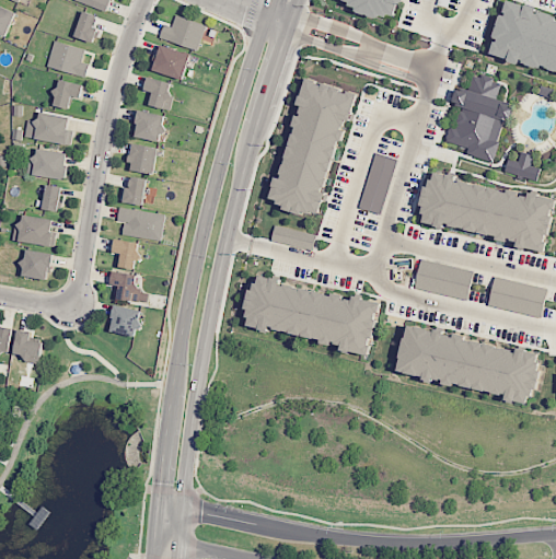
[(106,0),(102,10),(74,0),(106,0)]
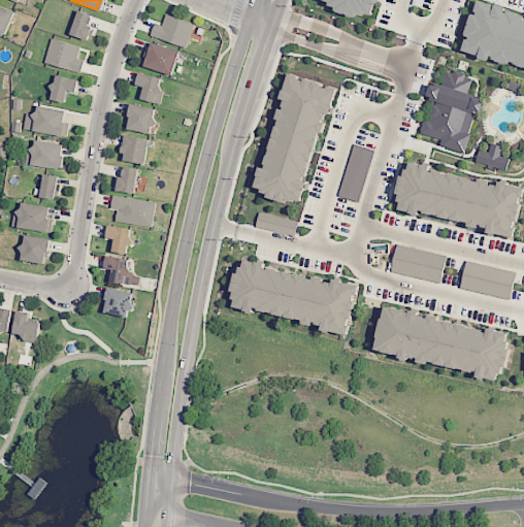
[(319,0),(319,1),(332,4),(331,10),(353,17),(354,12),(369,15),(372,0),(319,0)]
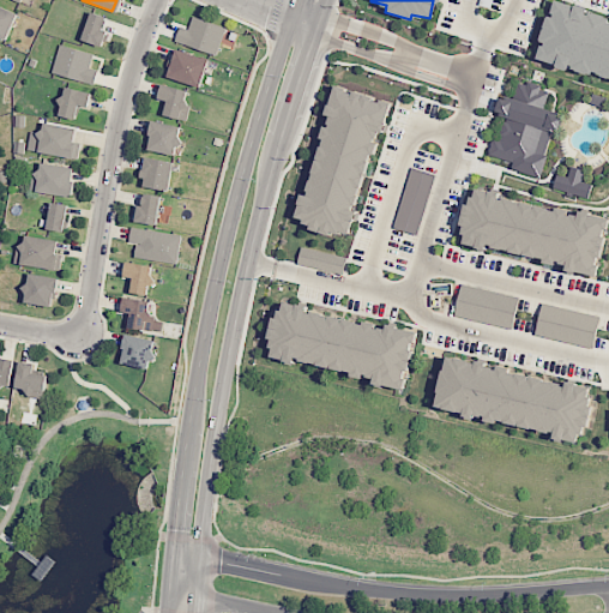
[(532,59),(608,78),(608,20),(582,14),(583,7),(556,0),(550,0),(547,16),(542,16),(536,40),(537,40),(532,59)]
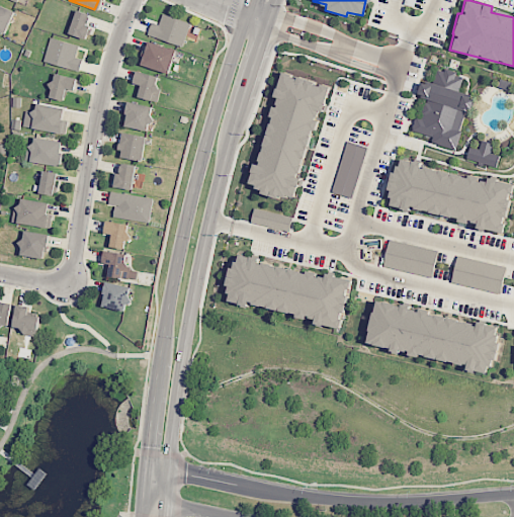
[(0,31),(5,33),(14,12),(0,6),(0,31)]
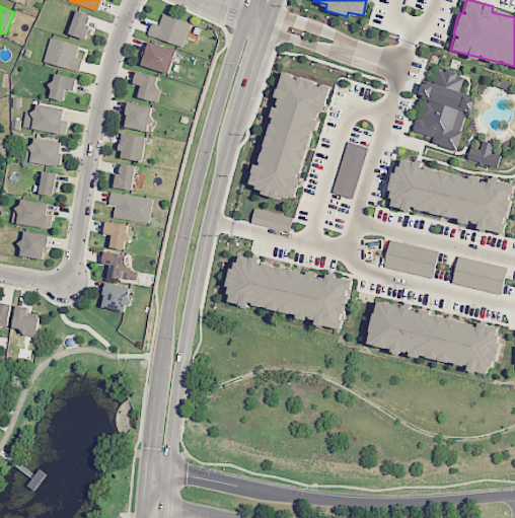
[(75,11),(89,16),(86,26),(89,27),(86,38),(67,31),(75,11)]
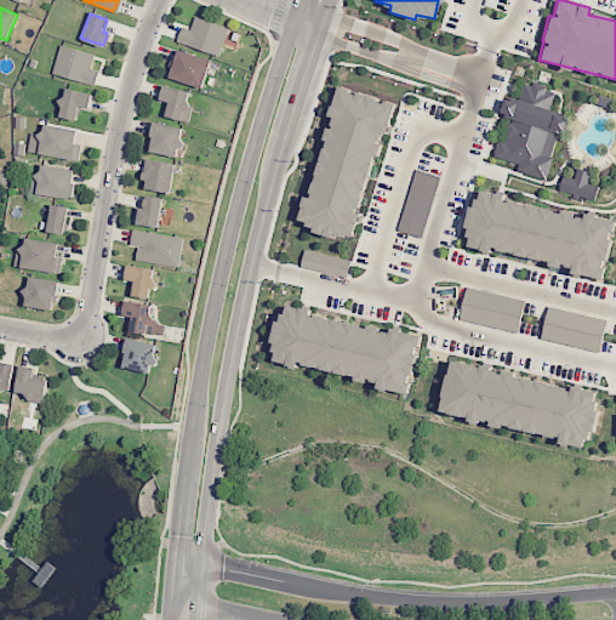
[(178,27),(188,30),(194,16),(226,27),(216,56),(174,41),(178,27)]
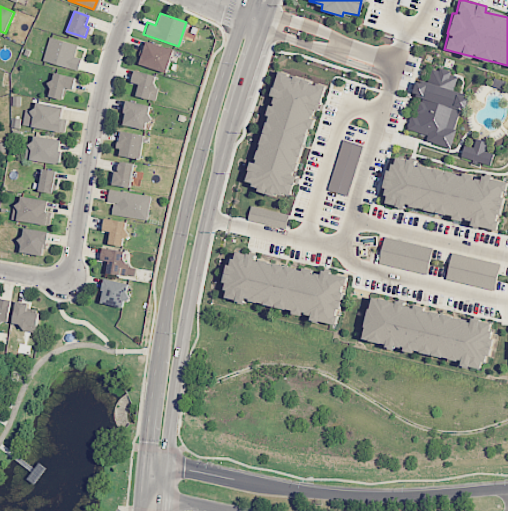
[(48,37),(76,45),(72,57),(80,59),(77,69),(42,59),(48,37)]
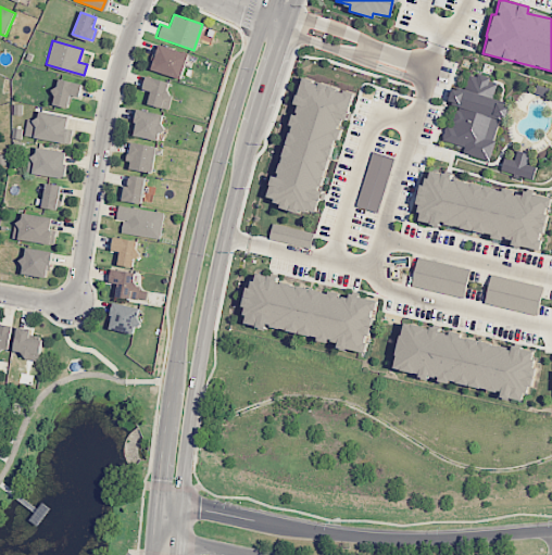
[(160,43),(188,53),(180,78),(151,68),(160,43)]
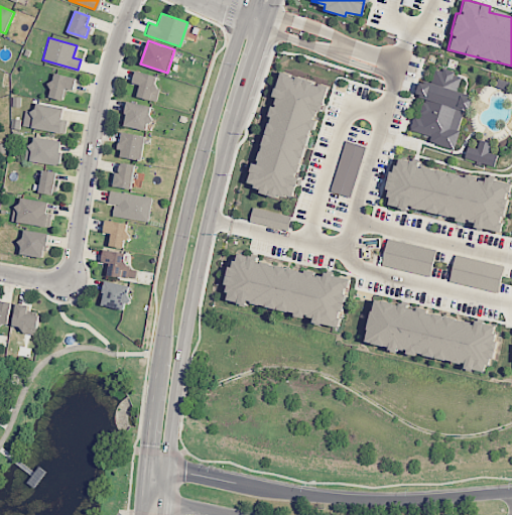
[(427,135),(407,128),(411,115),(416,117),(421,98),(417,96),(422,80),(427,82),(432,68),(439,71),(440,68),(452,71),(451,74),(458,76),(454,90),(466,94),(455,129),(457,129),(451,148),(426,140),(427,135)]
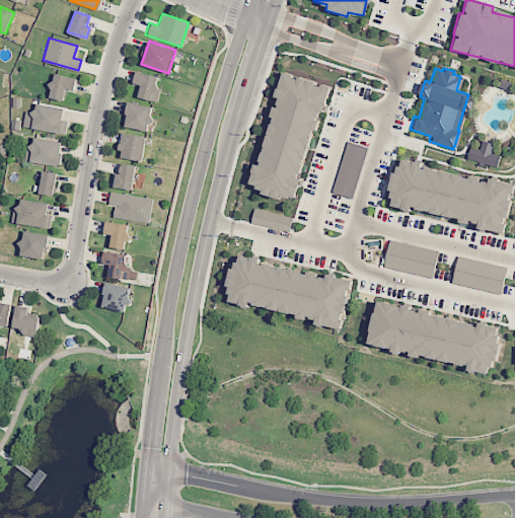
[(135,70),(157,76),(154,86),(158,87),(154,100),(138,96),(141,84),(132,81),(135,70)]
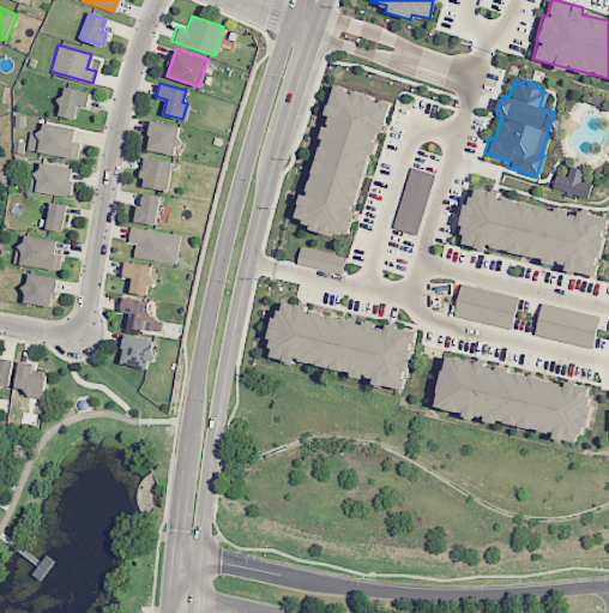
[(289,222),(333,84),(389,102),(344,240),(289,222)]
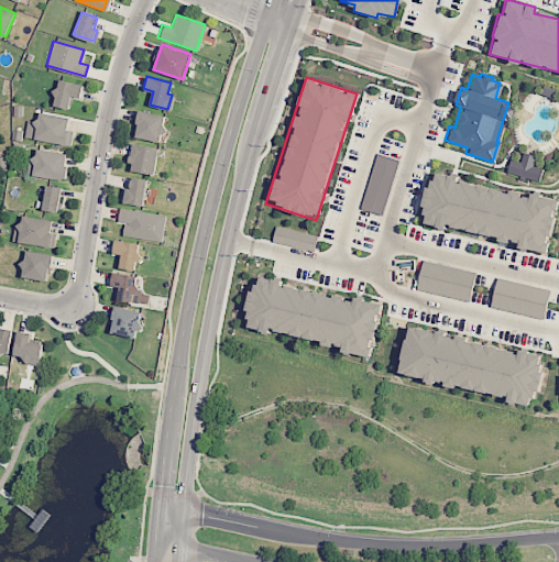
[(58,80),(83,86),(80,98),(72,97),(69,109),(54,106),(56,96),(52,90),(56,88),(58,80)]
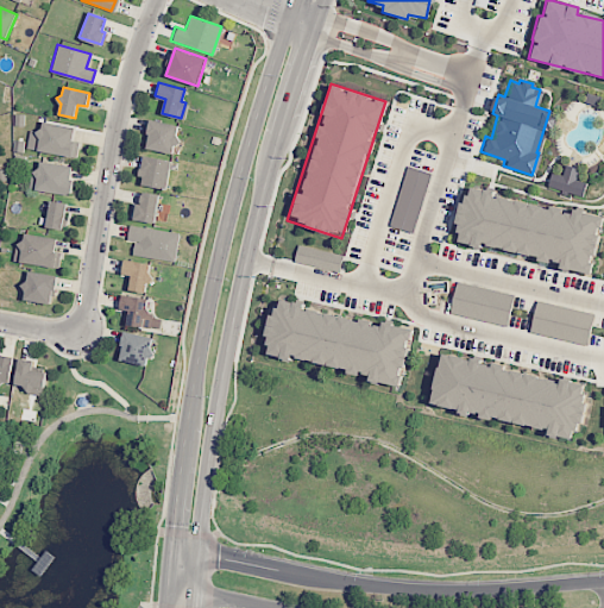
[(150,118),(180,125),(174,154),(144,146),(150,118)]
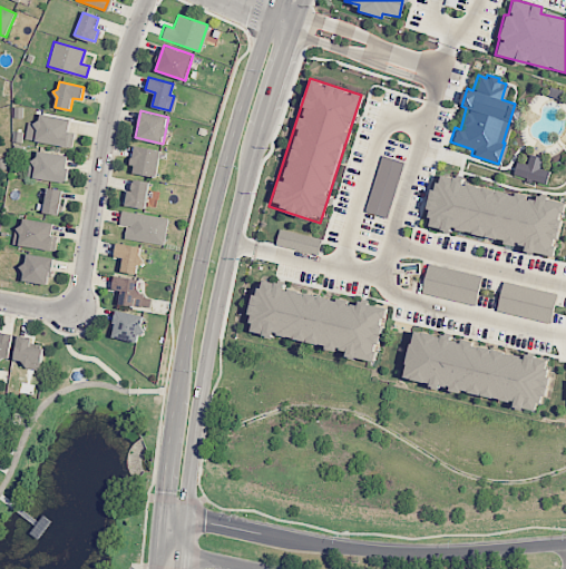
[(35,123),(40,119),(41,114),(71,119),(69,131),(74,133),(71,148),(36,141),(38,128),(35,123)]
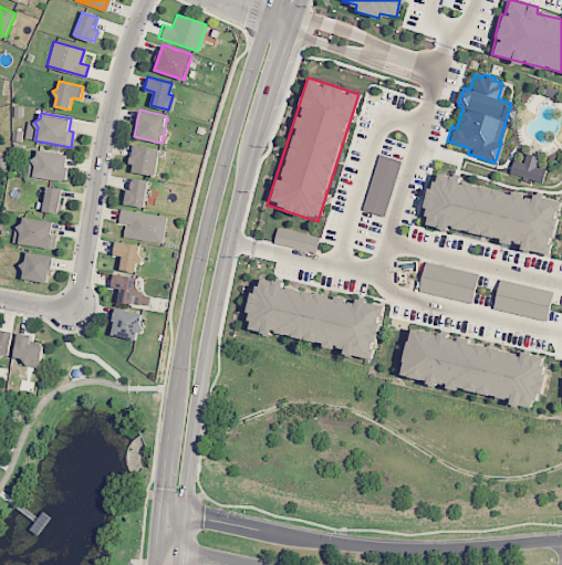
[(134,146),(159,149),(155,176),(129,171),(134,146)]
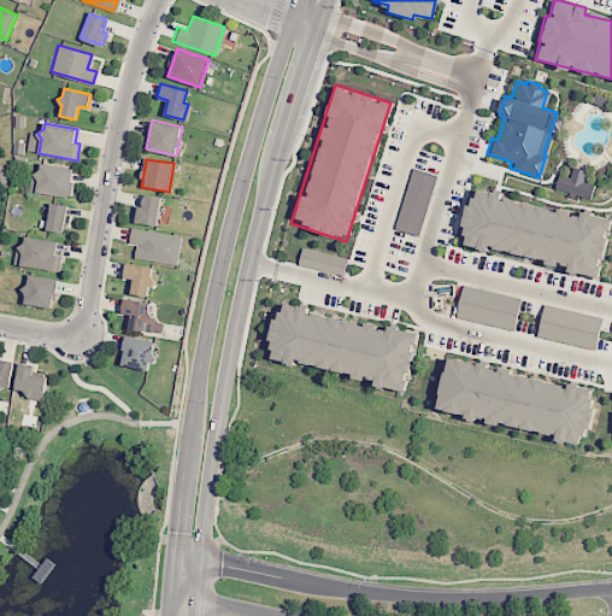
[(41,163),(75,169),(72,181),(78,182),(75,200),(27,191),(30,174),(35,174),(40,169),(41,163)]
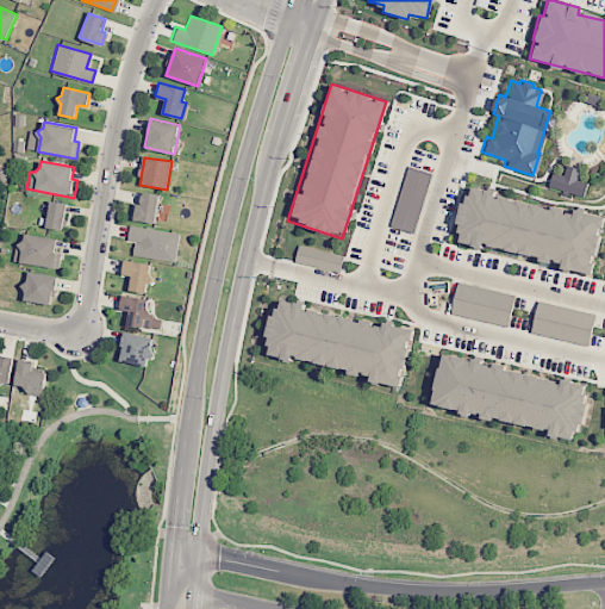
[(584,182),(573,180),(577,168),(563,165),(561,175),(548,172),(544,188),(581,197),(584,182)]
